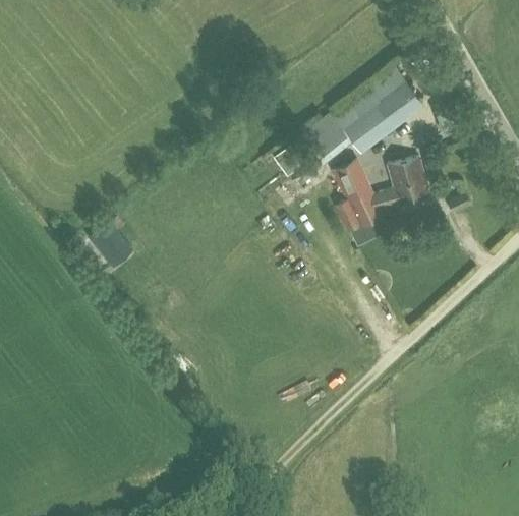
[(423,107),(395,69),(334,116),(362,154),(423,107)]
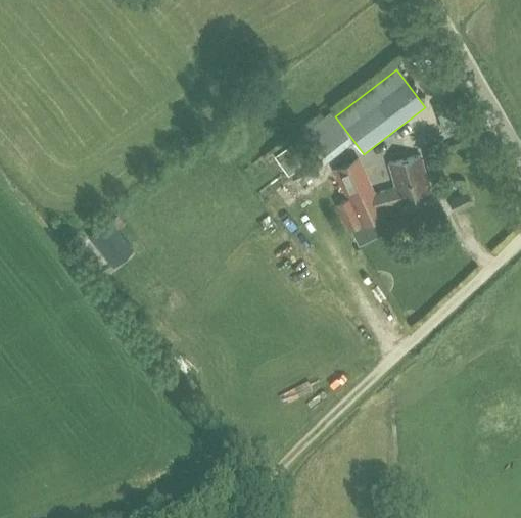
[(276,158),(289,178),(311,163),(297,144),(276,158)]
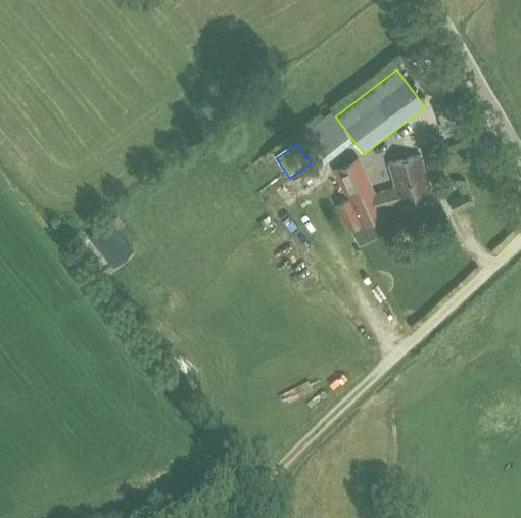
[(364,228),(365,230),(386,220),(382,212),(401,206),(433,198),(423,160),(391,169),(397,193),(377,198),(359,161),(336,173),(352,205),(341,212),(352,233),(364,228)]
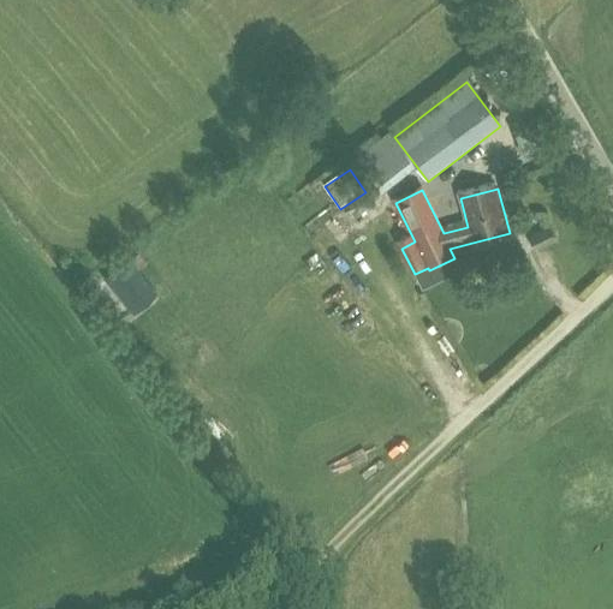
[(129,264),(108,281),(137,316),(156,300),(129,264)]
